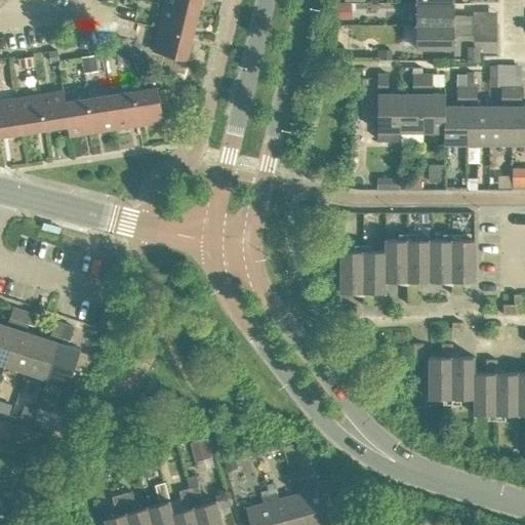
[(163,0),(163,4),(197,12),(199,0),(163,0)]
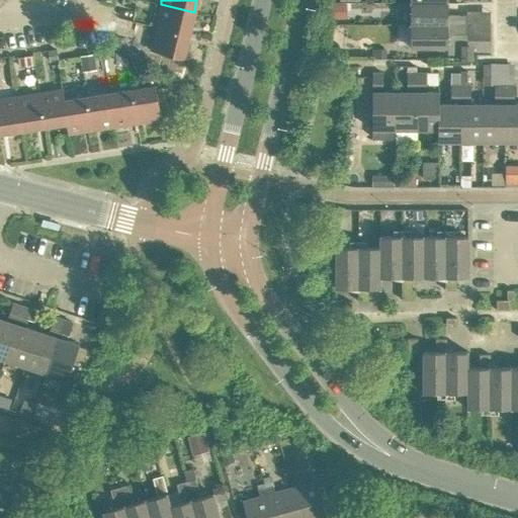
[(410,2),(410,24),(465,24),(465,14),(447,14),(447,3),(410,2)]
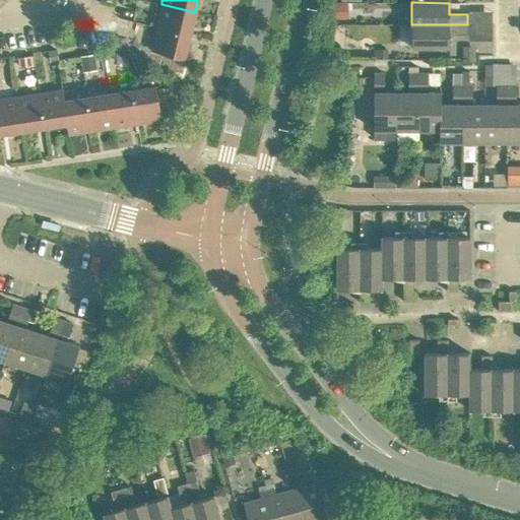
[(330,3),(330,18),(334,18),(346,18),(346,3),(330,3)]
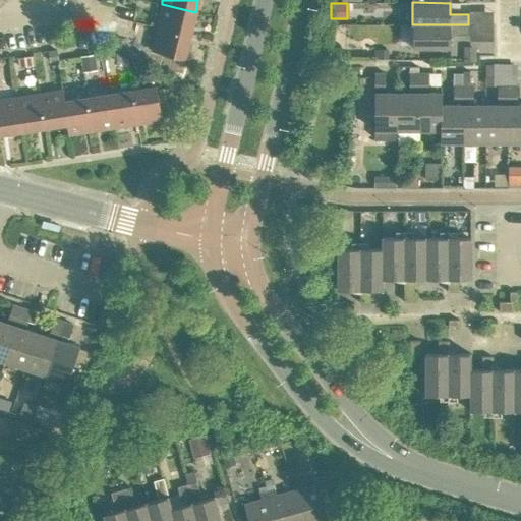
[(162,4),(157,26),(190,35),(195,12),(162,4)]
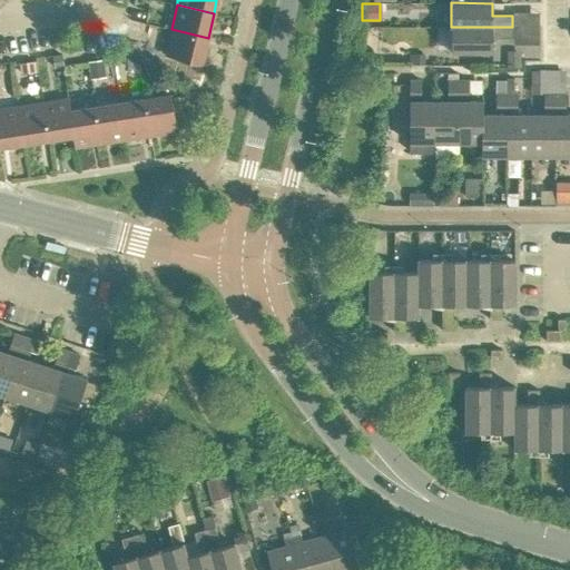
[(512,27),(451,27),(451,51),(492,51),(492,38),(512,38),(512,27)]
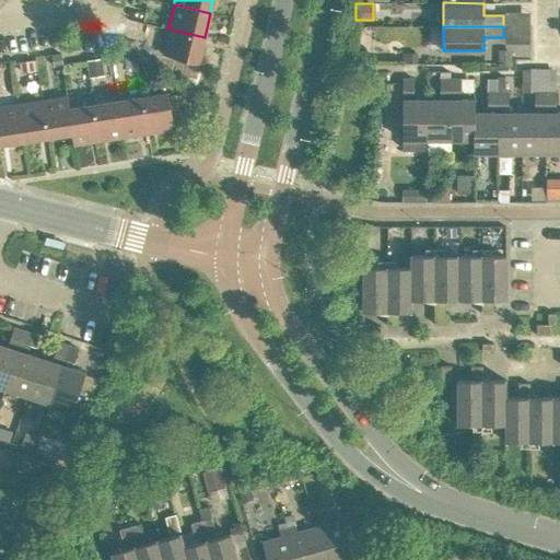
[(205,37),(168,28),(162,54),(198,62),(205,37)]
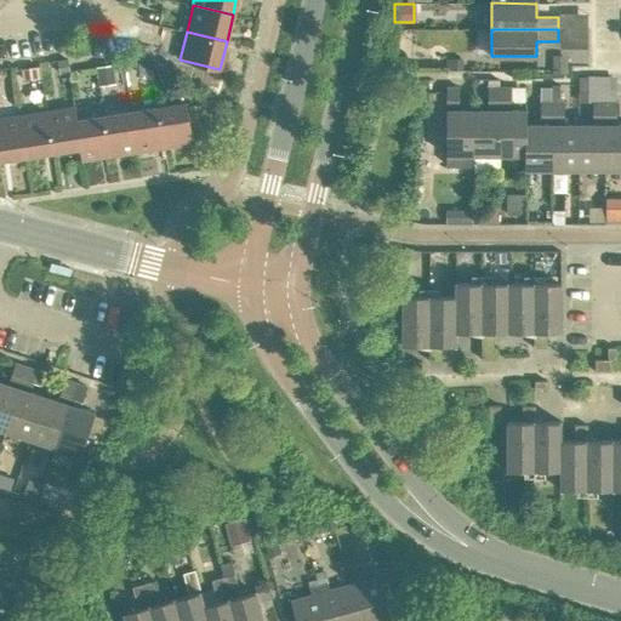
[(146,58),(148,46),(137,44),(135,56),(146,58)]
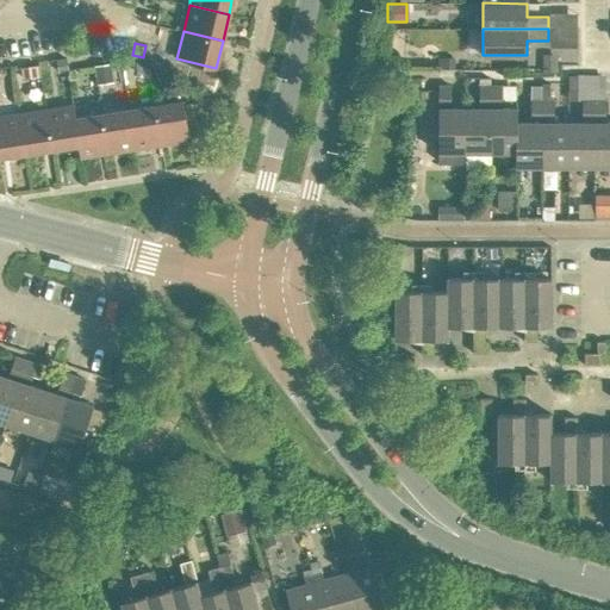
[(112,63),(95,66),(98,85),(114,83),(112,63)]
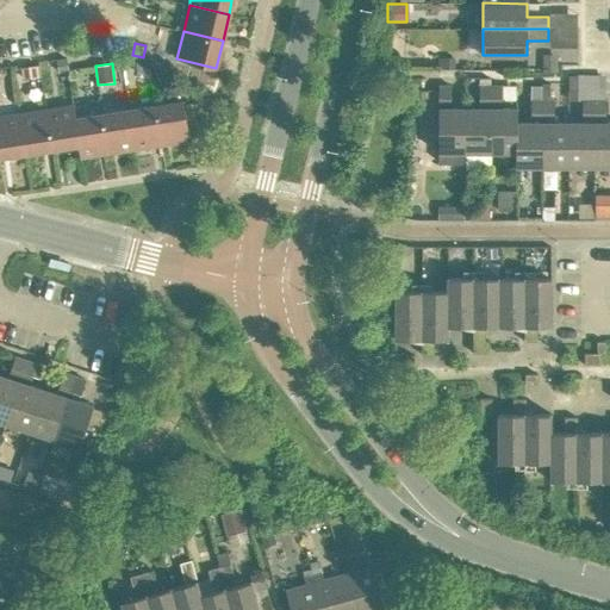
[(22,68),(23,79),(39,78),(38,66),(22,68)]
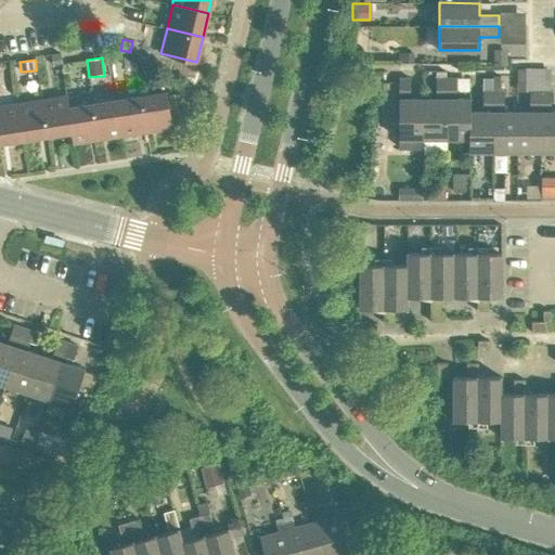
[(493,151),(516,151),(516,111),(503,112),(503,82),(501,82),(501,77),(493,77),(493,78),(493,91),(493,151)]
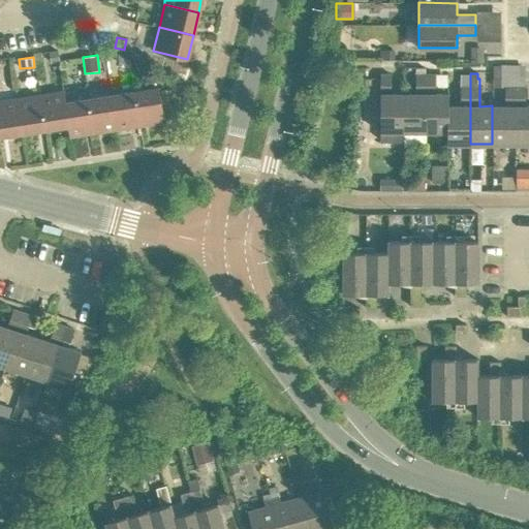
[(403,131),(403,94),(391,94),(391,74),(379,74),(380,138),(383,142),(403,142),(403,131)]
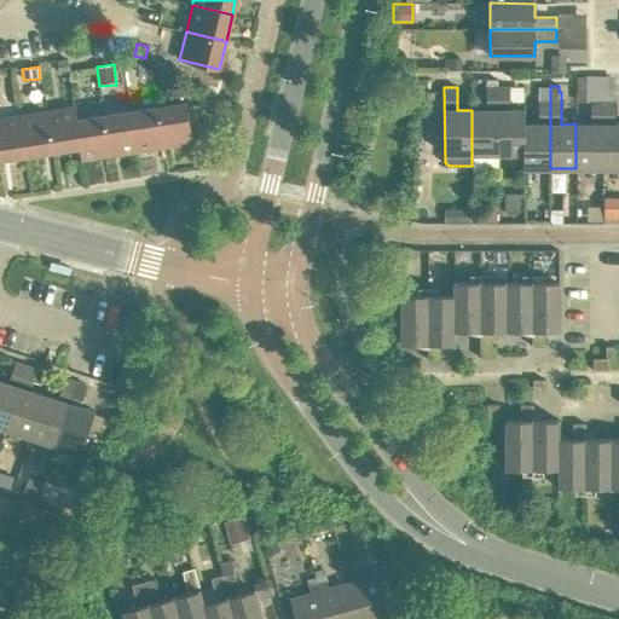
[(472,154),(498,154),(497,87),(486,87),(486,110),(472,110),(472,154)]
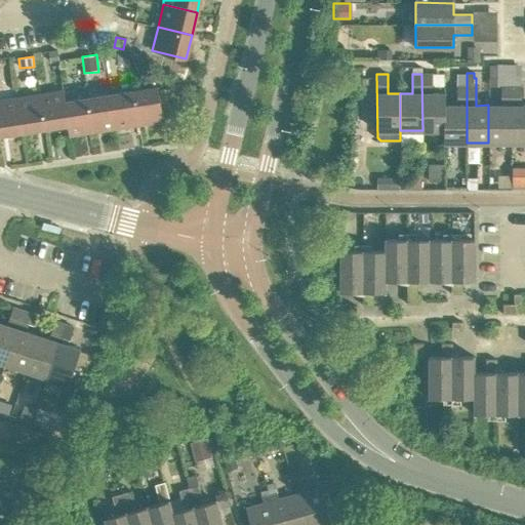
[(422,130),(443,130),(444,130),(444,106),(444,93),(432,93),(432,74),(421,74),(422,130)]
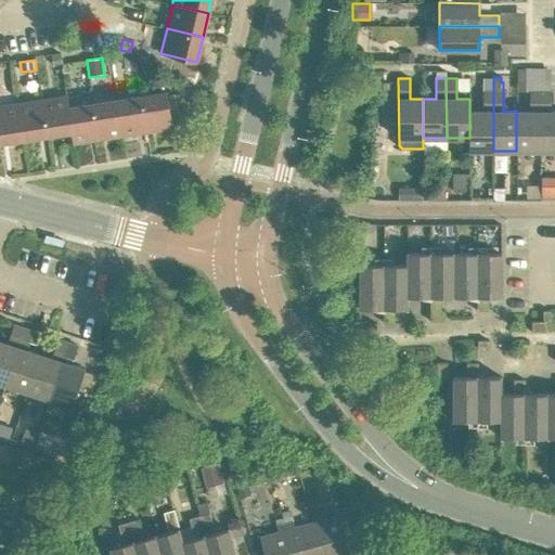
[(468,151),(493,151),(493,91),(493,78),(482,78),(482,112),(469,112),(469,138),(468,138),(468,151)]
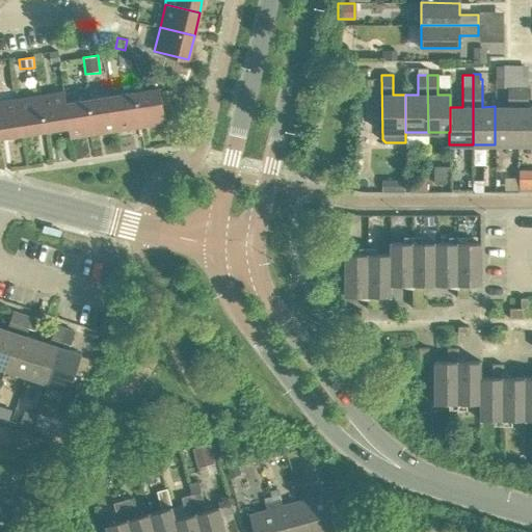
[(182,97),(189,84),(178,78),(170,90),(182,97)]
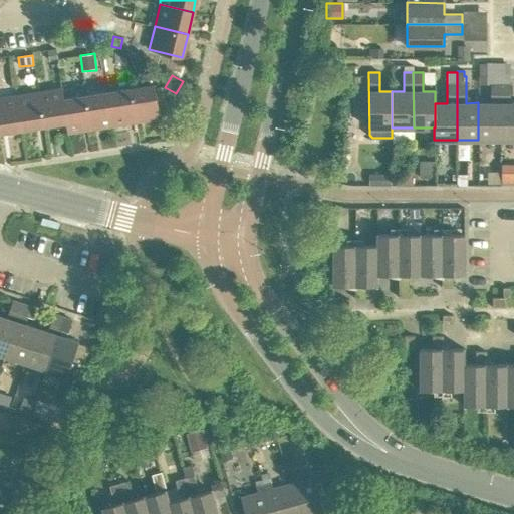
[(154,84),(131,88),(136,121),(159,118),(154,84)]
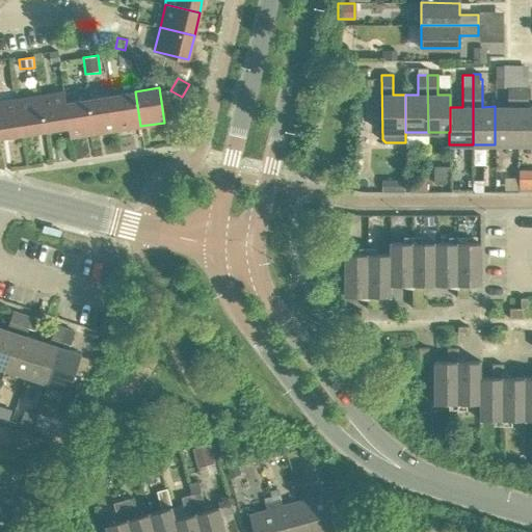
[(495,144),(519,144),(519,87),(507,87),(507,106),(495,106),(495,144)]
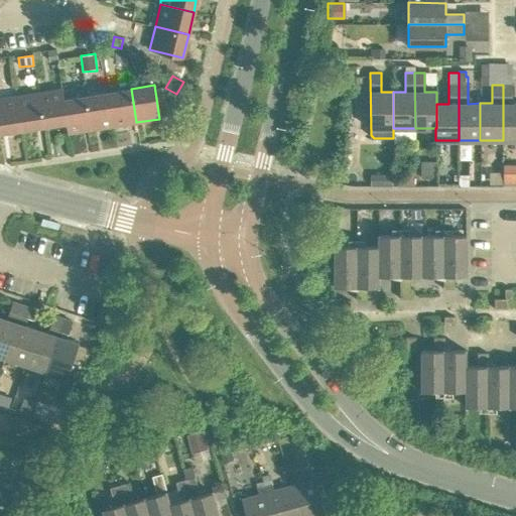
[(503,85),(503,140),(515,140),(515,103),(511,103),(511,85),(503,85)]
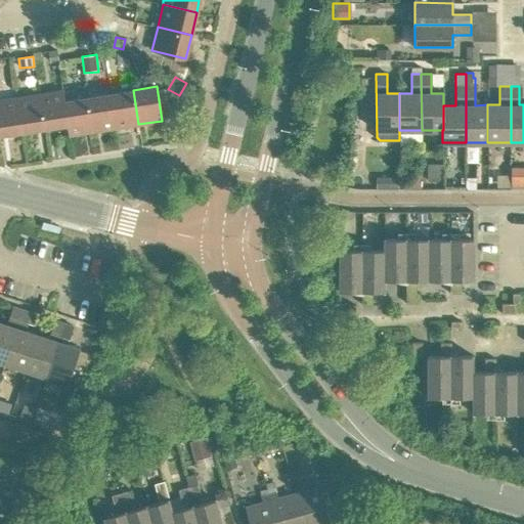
[(62,90),(38,93),(43,128),(67,124),(68,124),(63,100),(64,100),(62,90)]
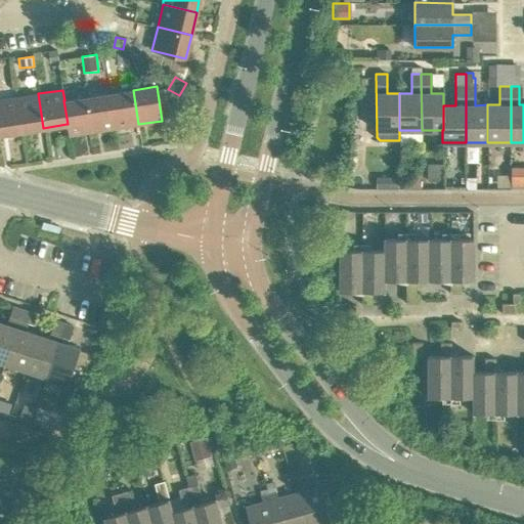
[(133,90),(110,93),(116,128),(138,124),(133,90)]
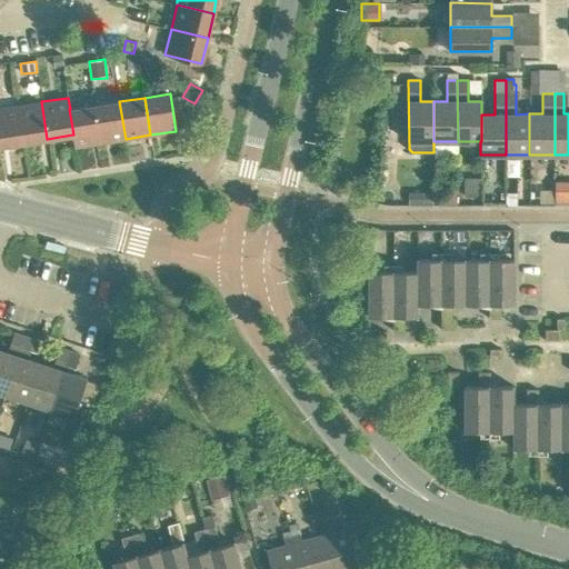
[(41,101),(17,106),(22,142),(47,139),(41,101)]
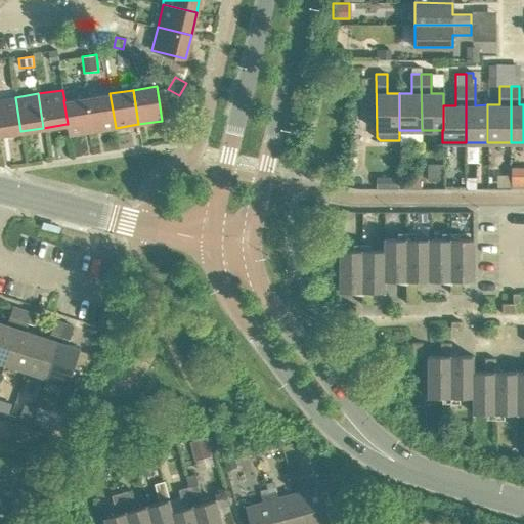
[(110,93),(87,97),(92,131),(116,128),(110,93)]
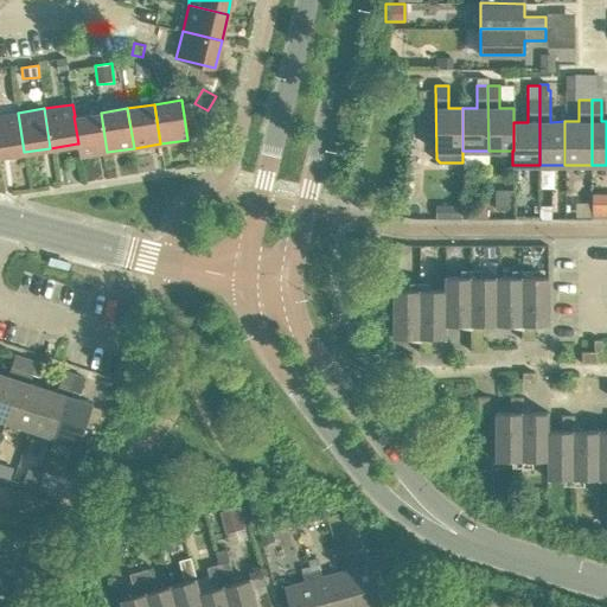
[(18,113),(0,115),(0,155),(24,152),(18,113)]
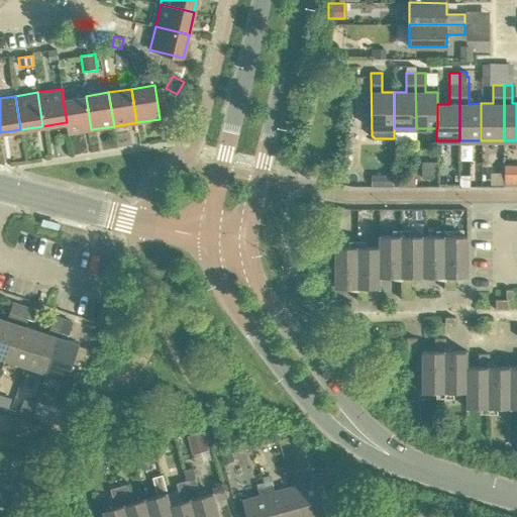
[(86,96),(64,99),(63,99),(67,122),(66,122),(68,133),(91,129),(86,96)]
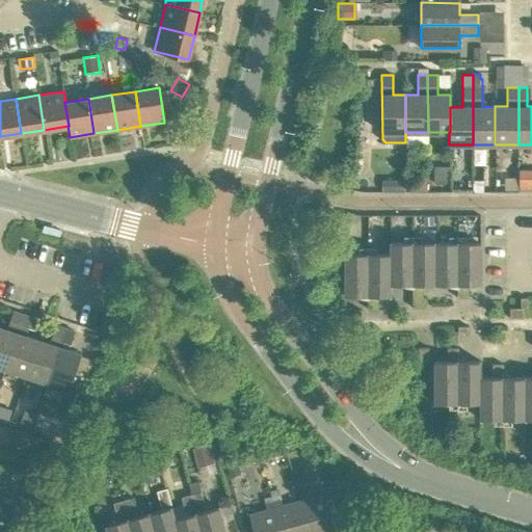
[(435,167),(435,185),(449,185),(449,167),(435,167)]
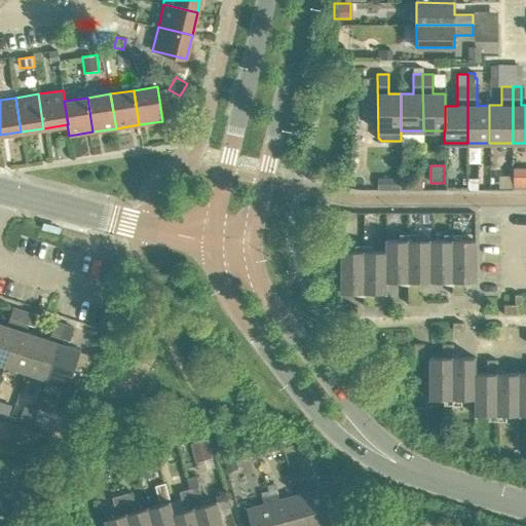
[(400,190),(400,179),(378,178),(377,189),(400,190)]
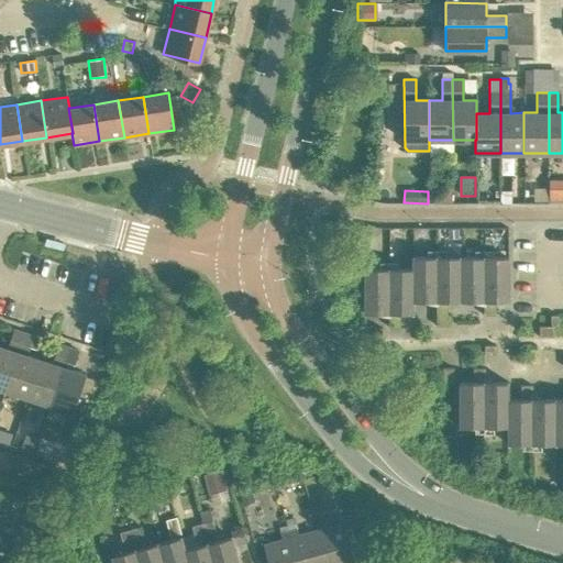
[(561,202),(561,195),(554,190),(549,190),(548,202),(561,202)]
